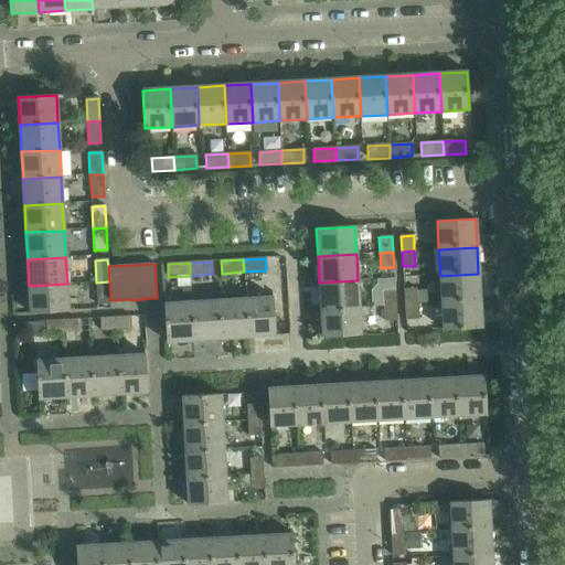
[(478,274),(440,276),(441,302),(480,300),(478,274)]
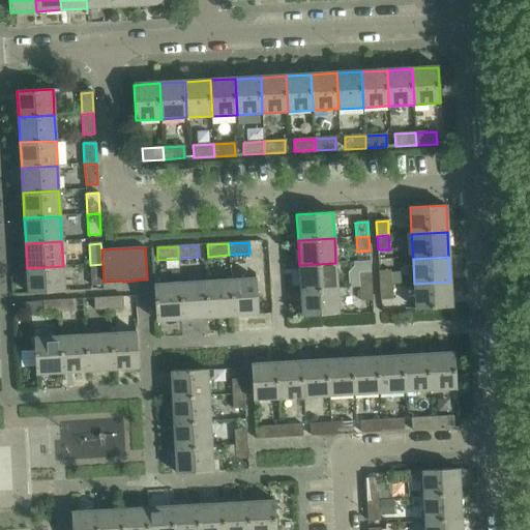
[(335,263),(299,265),(301,291),(336,289),(335,263)]
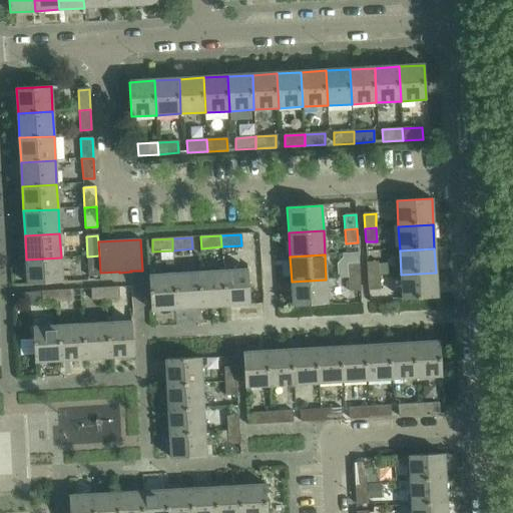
[(99,255),(87,257),(88,277),(100,276),(100,273),(99,255)]
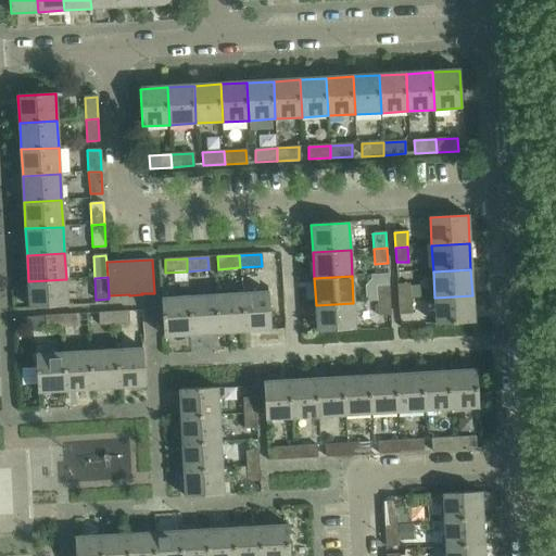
[(66,279),(28,281),(29,308),(67,306),(66,279)]
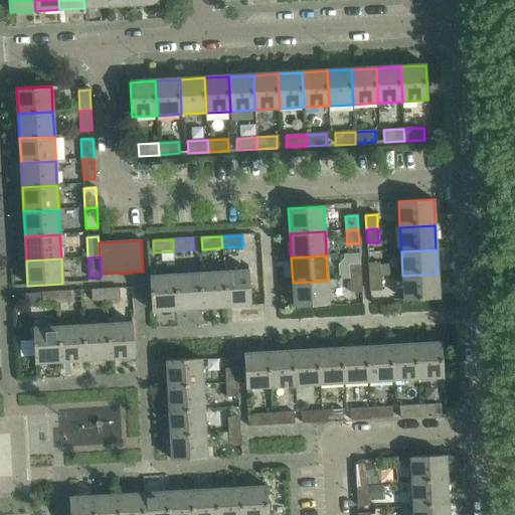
[(368,264),(369,278),(380,278),(379,264),(368,264)]
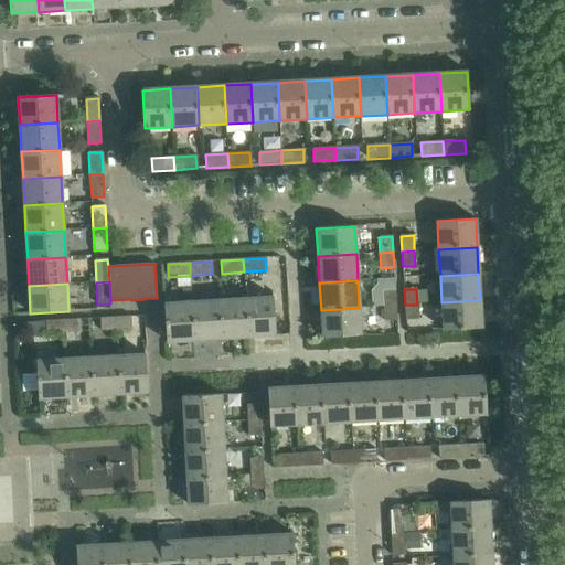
[(382,290),(383,306),(396,306),(395,290),(382,290)]
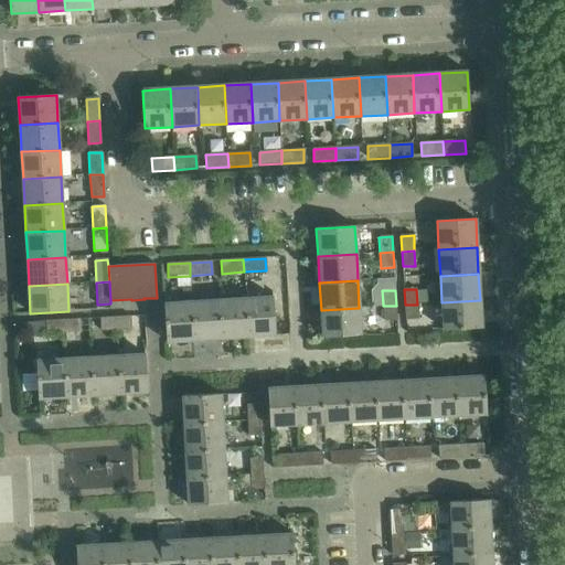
[(273,297),(245,299),(247,337),(276,336),(273,297)]
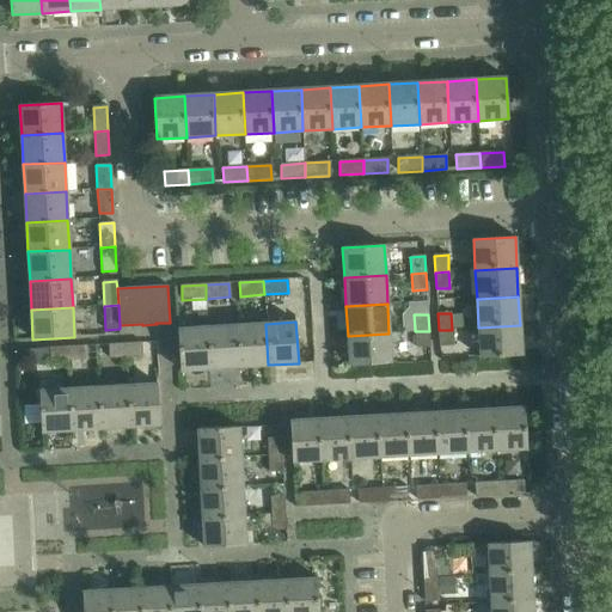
[(265,324),(237,325),(239,367),(268,365),(265,324)]
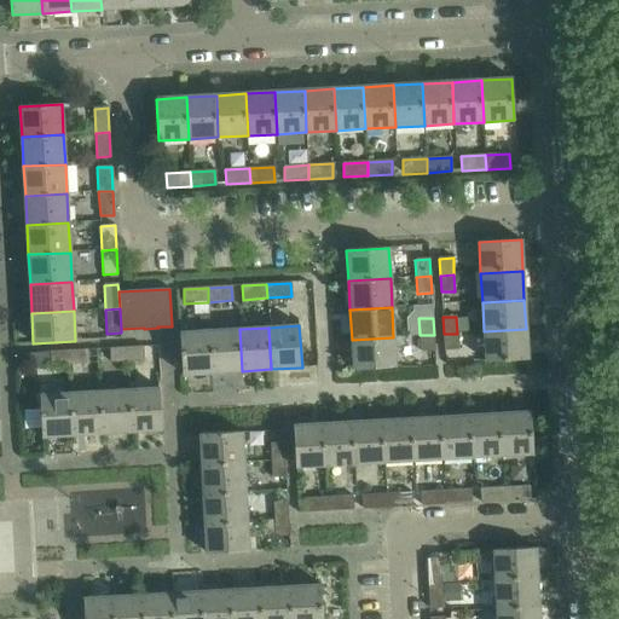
[(239,329),(210,331),(213,374),(242,371),(239,329)]
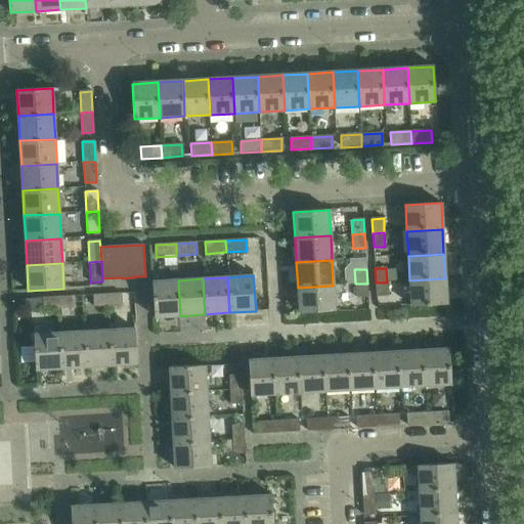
[(445,278),(409,280),(411,306),(446,304),(445,278)]
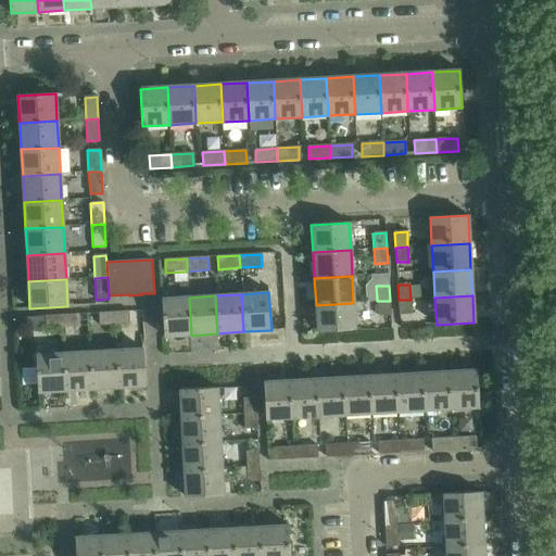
[(191,336),(189,298),(162,300),(164,337),(191,336)]
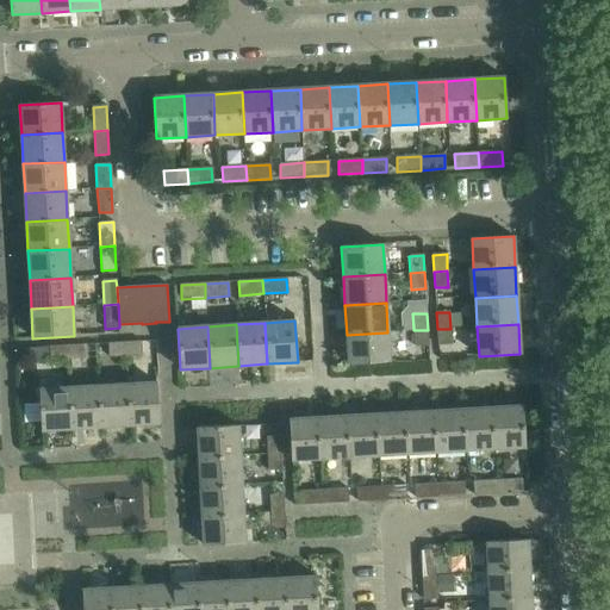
[(450,329),(437,329),(437,346),(452,346),(450,329)]
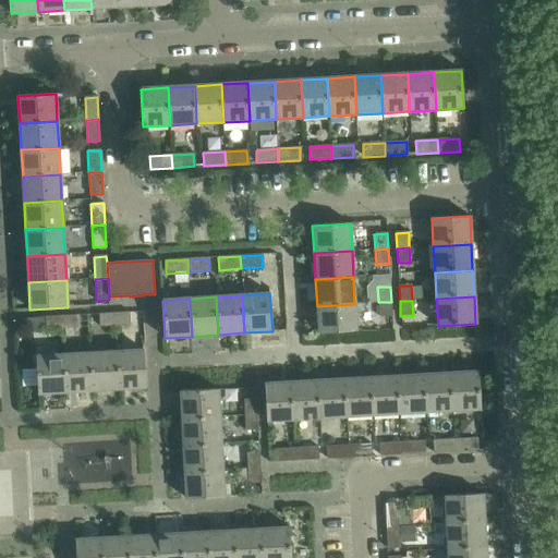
[(391,302),(378,302),(379,317),(392,317),(391,302)]
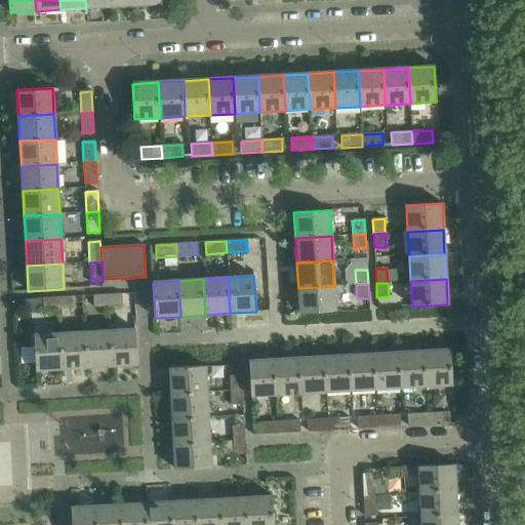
[(333,286),(298,288),(299,314),(335,312),(333,286)]
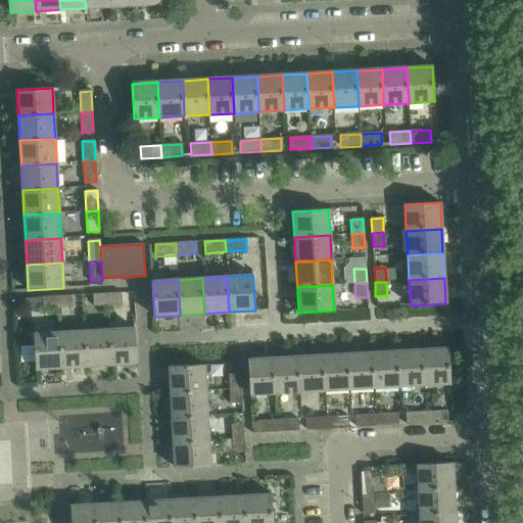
[(107,305),(107,293),(93,294),(94,306),(107,305)]
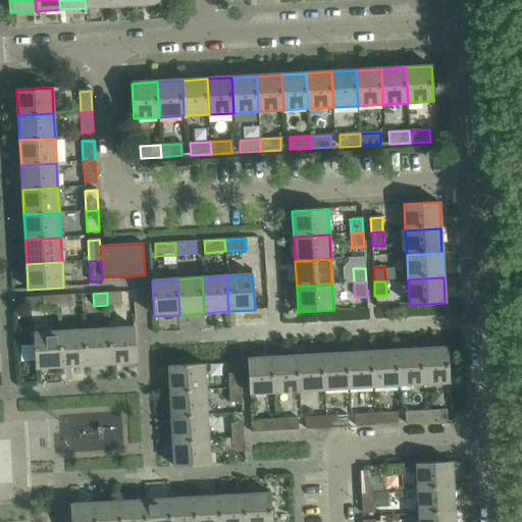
[(121,293),(107,293),(107,305),(121,304),(121,293)]
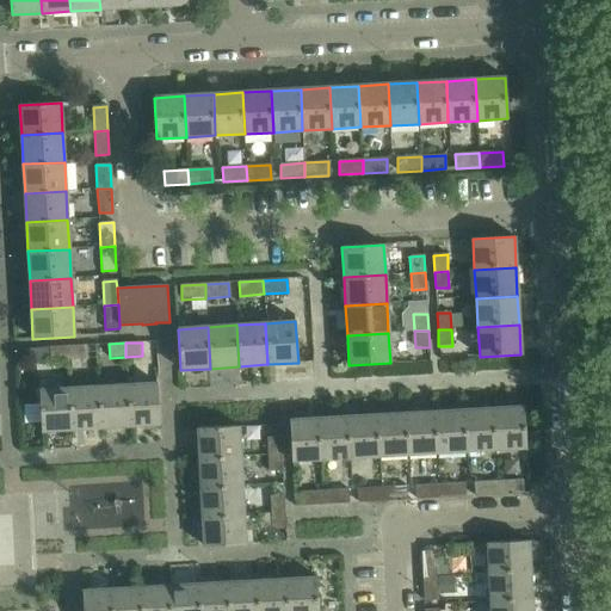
[(84,345),(67,346),(68,360),(85,359),(84,345)]
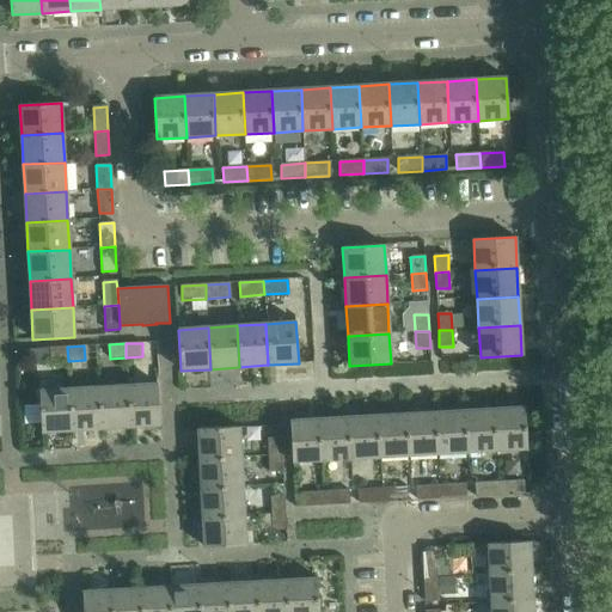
[(68,361),(67,347),(50,348),(51,362),(68,361)]
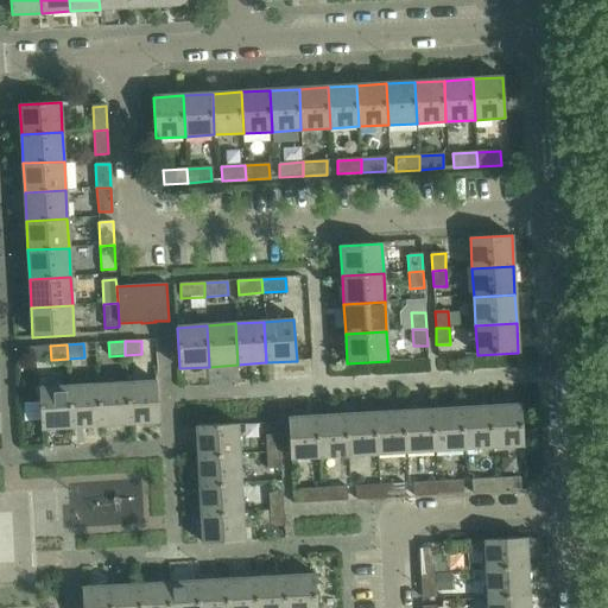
[(157,381),(127,384),(128,424),(158,423),(157,381)]
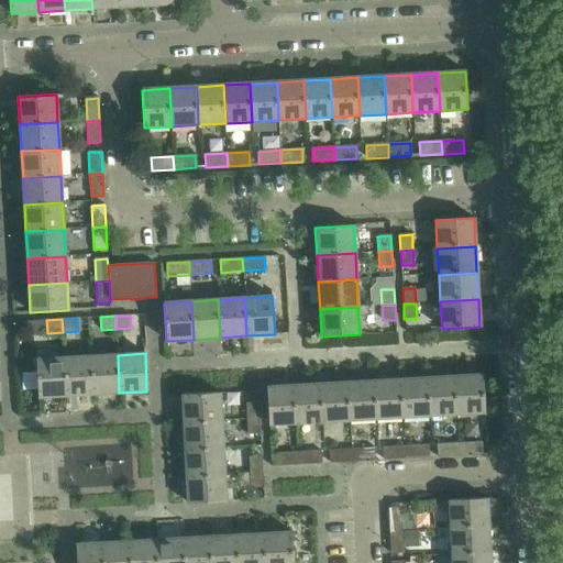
[(118,355),(90,356),(92,395),(119,393),(118,355)]
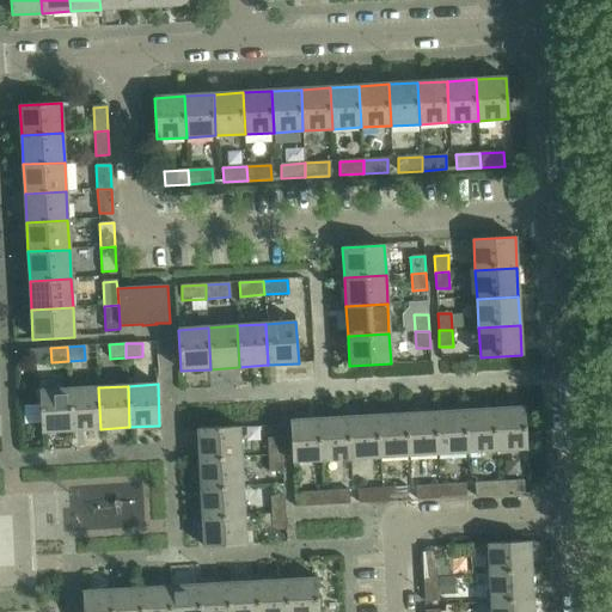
[(98,387),(69,389),(72,430),(101,429),(98,387)]
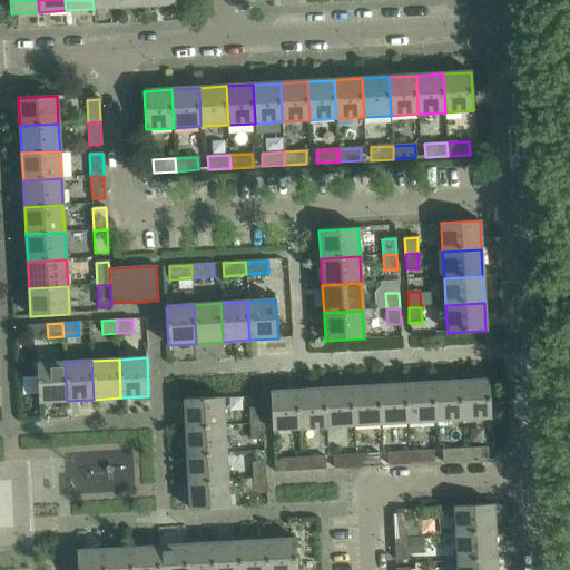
[(67,401),(65,362),(37,364),(39,403),(67,401)]
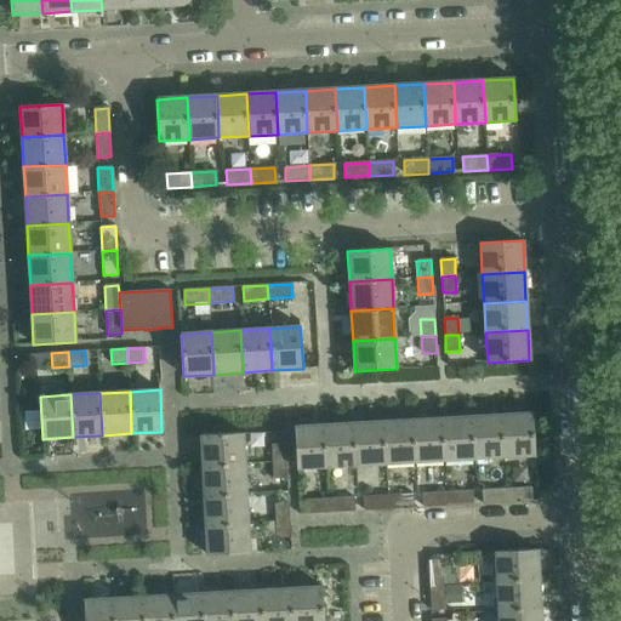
[(533,414),(502,415),(505,457),(535,456),(533,414)]
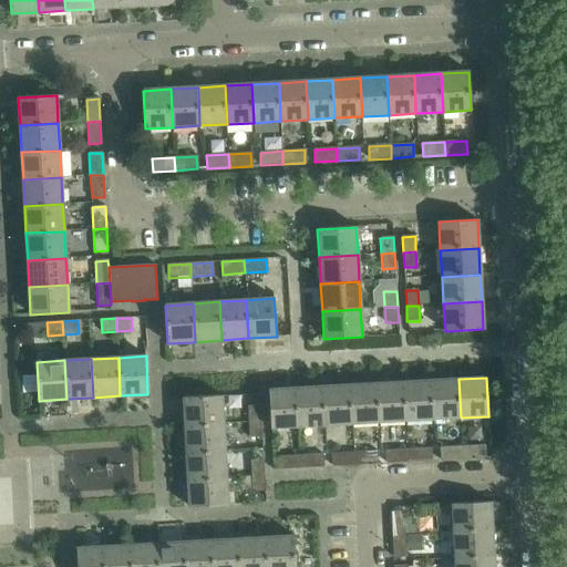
[(459,379),(431,381),(433,419),(461,418),(459,379)]
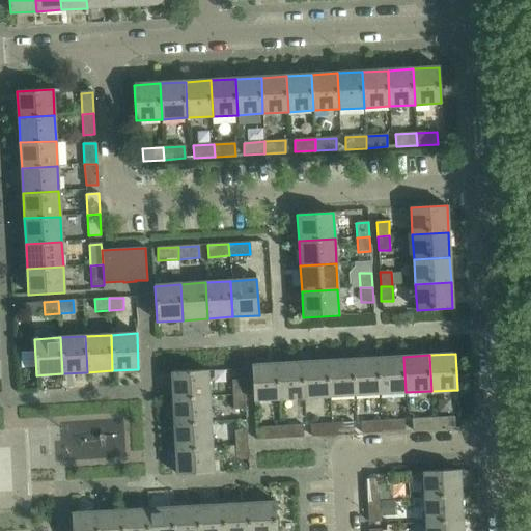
[(403,357),(379,358),(381,394),(406,392),(403,357)]
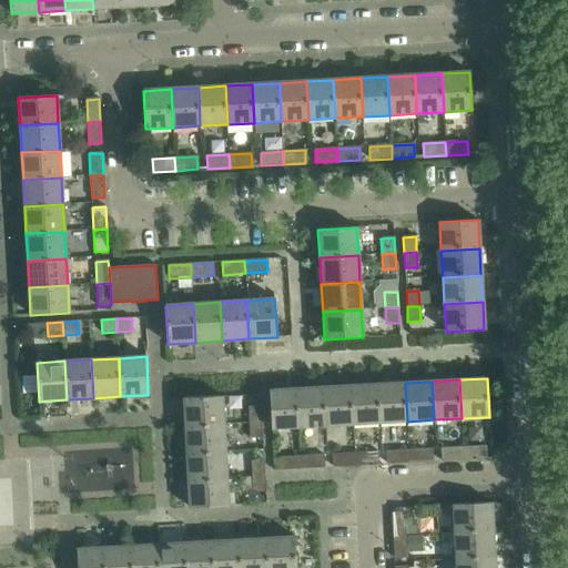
[(405,383),(378,385),(381,423),(407,422),(405,383)]
